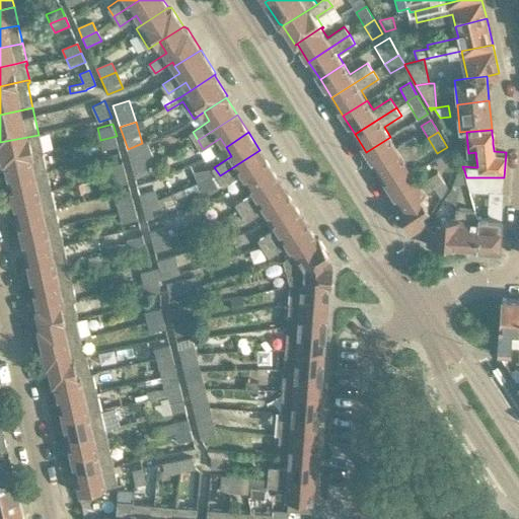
[(4,161),(43,152),(46,152),(42,134),(39,135),(0,142),(0,151),(2,161),(4,161)]
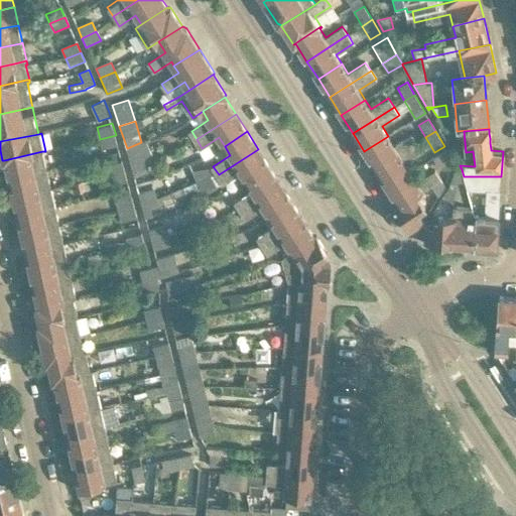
[(364,151),(376,169),(417,142),(411,134),(394,145),(388,136),(364,151)]
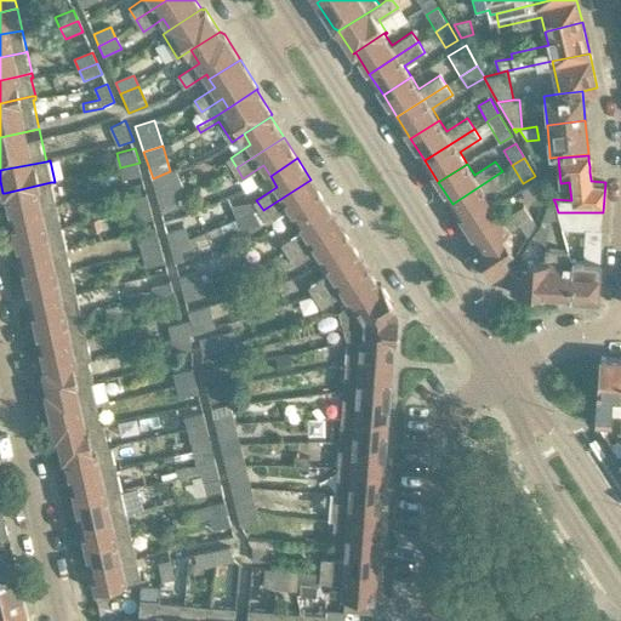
[(124,180),(142,175),(140,163),(120,167),(124,180)]
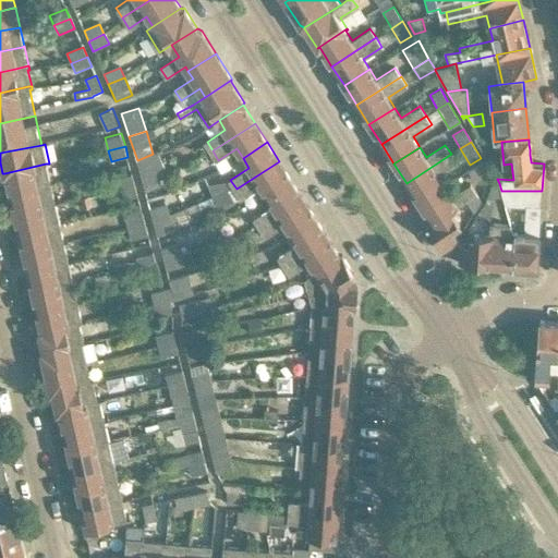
[(141,171),(143,179),(159,174),(167,171),(158,152),(153,154),(137,160),(141,171)]
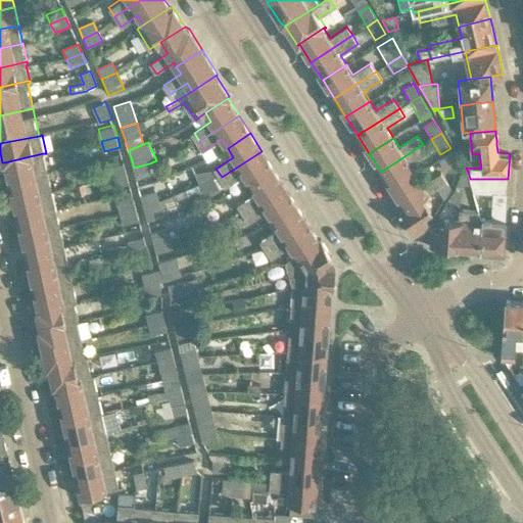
[(381,172),(392,189),(416,175),(410,164),(428,153),(423,144),(381,172)]
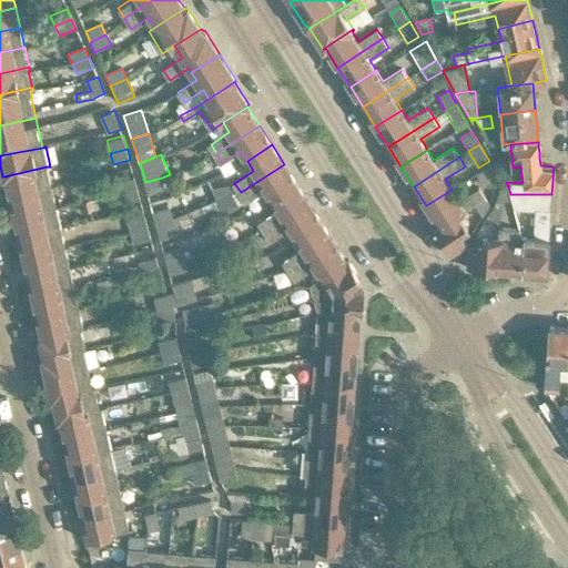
[(296,183),(284,164),(241,192),(246,201),(265,190),(272,199),(296,183)]
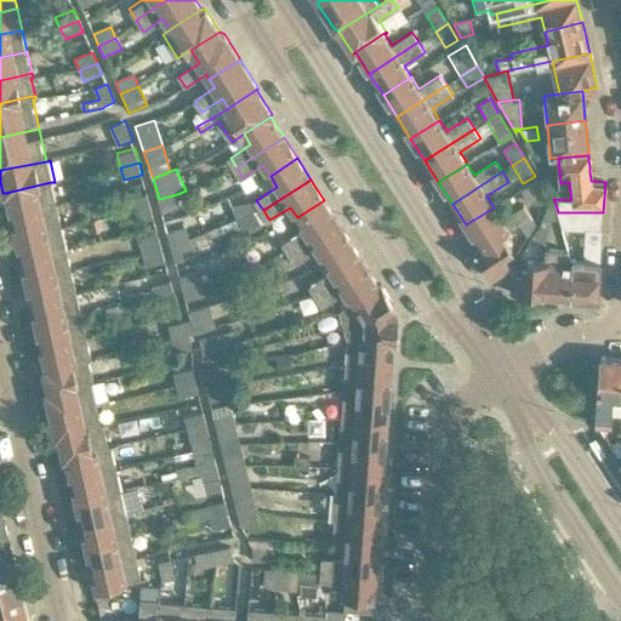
[(10,215),(38,208),(56,204),(51,182),(5,193),(10,215)]
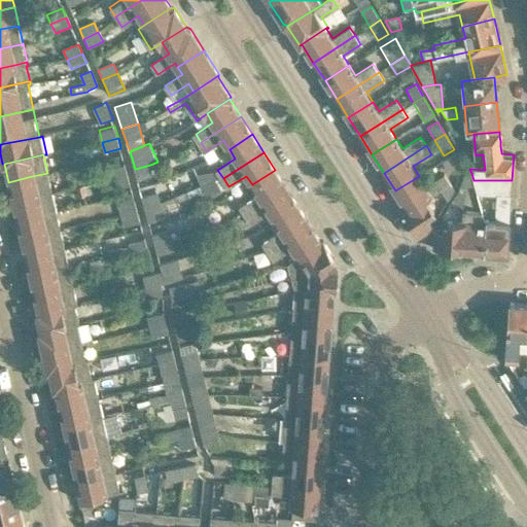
[(448,173),(463,165),(457,154),(442,163),(448,173)]
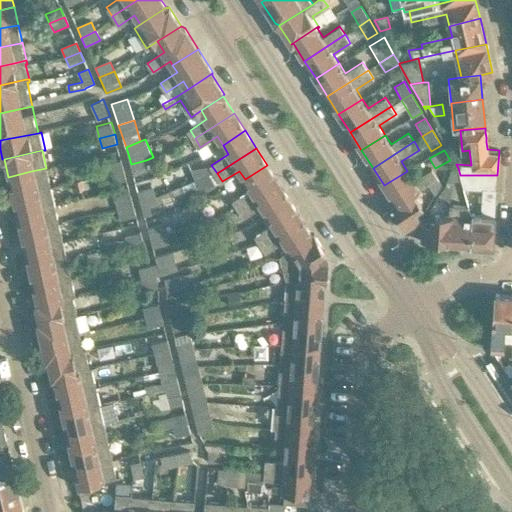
[(109,174),(124,170),(121,159),(106,163),(109,174)]
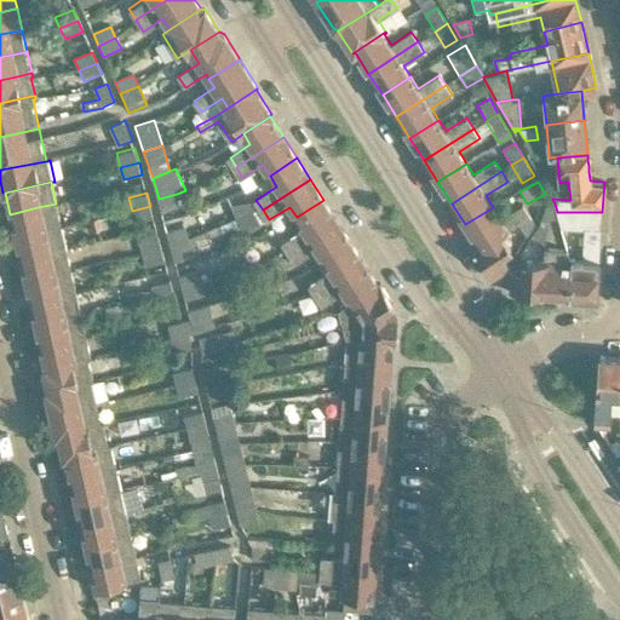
[(181,205),(177,194),(159,199),(161,210),(181,205)]
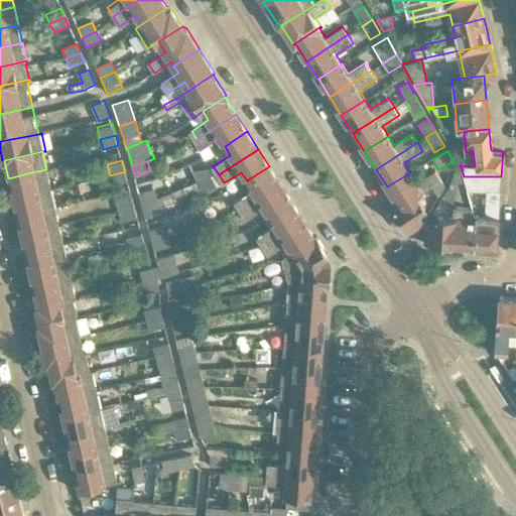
[(235,201),(241,210),(280,183),(269,166),(247,180),(252,189),(235,201)]
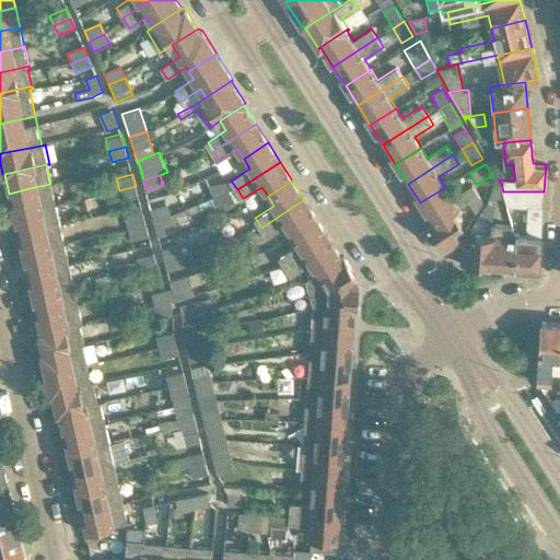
[(13,212),(55,202),(50,184),(34,187),(9,194),(13,212)]
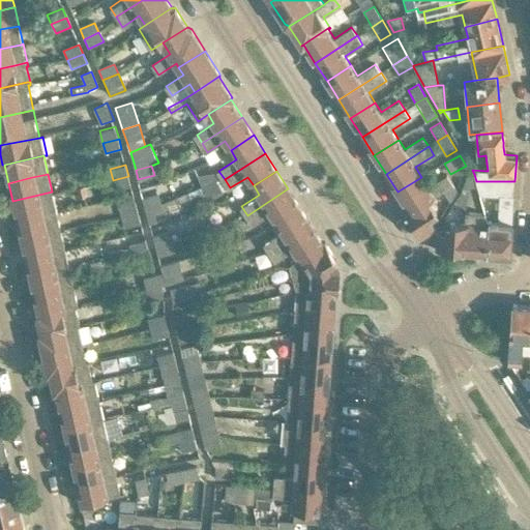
[(467,176),(463,189),(467,190),(477,187),(479,195),(480,195),(476,181),(474,174),(467,176)]
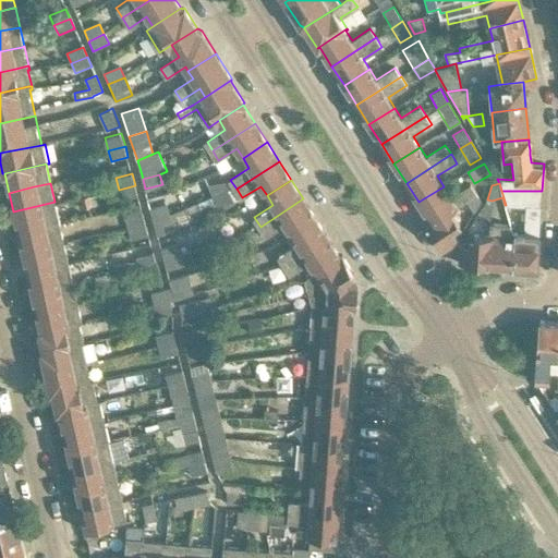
[(122,201),(138,196),(135,185),(119,190),(122,201)]
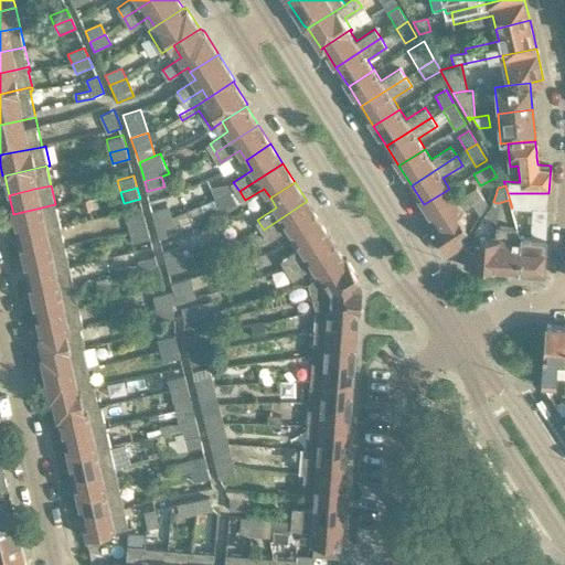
[(481,195),(477,189),(457,201),(449,189),(424,204),(436,224),(430,227),(432,228),(457,211),(471,203),(481,195)]
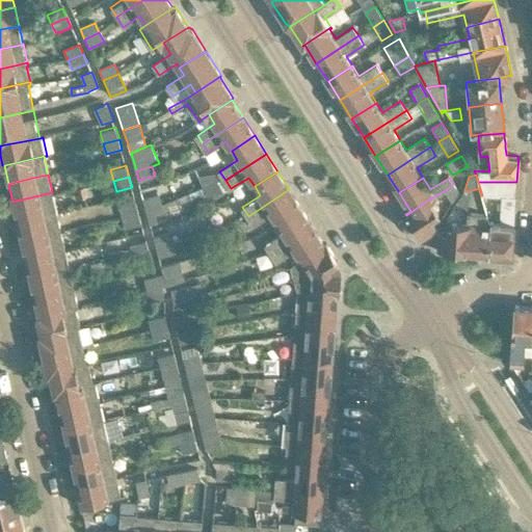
[(503,255),(512,256),(516,182),(478,182),(482,195),(501,195),(500,221),(490,220),(487,254),(487,258),(503,259),(503,255)]
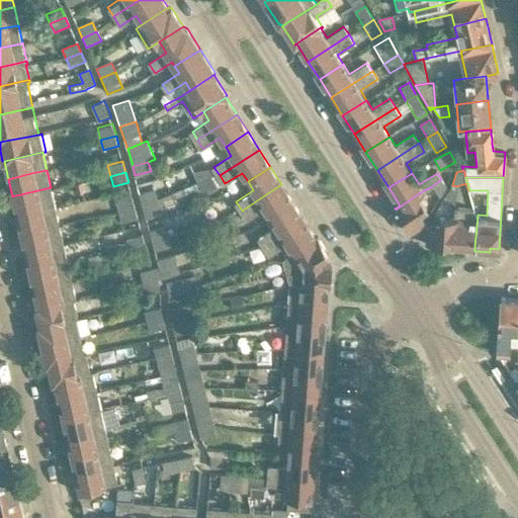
[(441,179),(432,186),(439,198),(447,187),(441,179)]
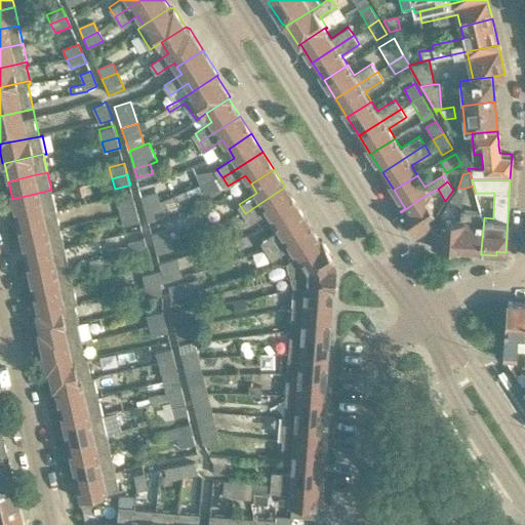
[(84,184),(76,186),(78,195),(86,193),(84,184)]
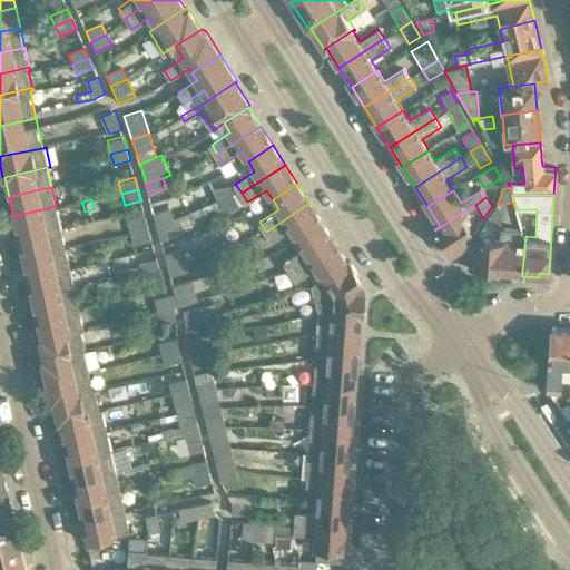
[(322,222),(310,203),(266,232),(272,241),(291,228),(296,238),(322,222)]
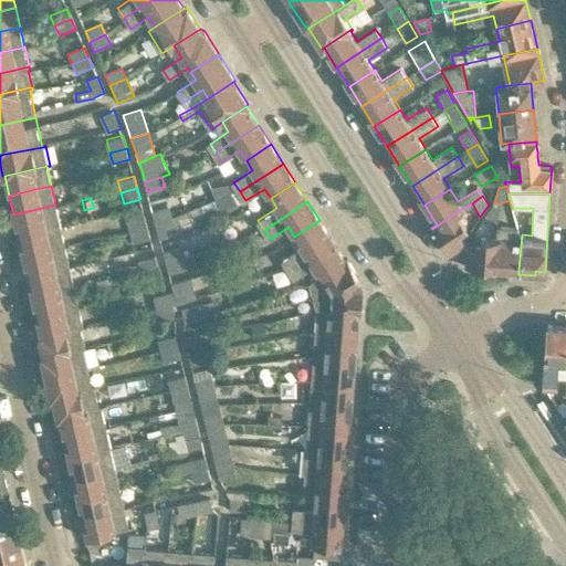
[(18,234),(34,230),(60,224),(55,205),(13,215),(18,234)]
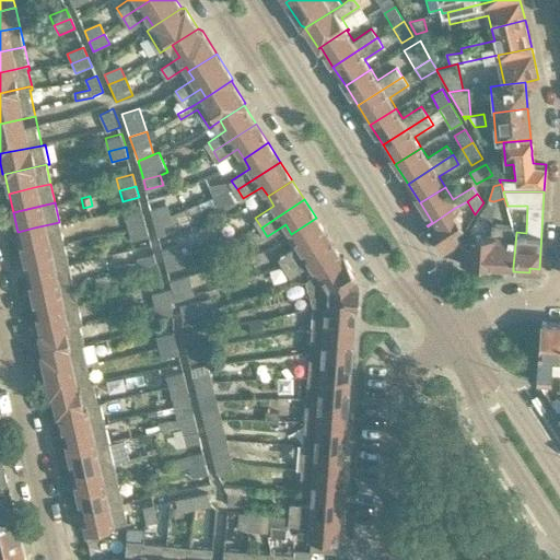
[(494,207),(488,202),(483,209),(492,221),(493,221),(494,207)]
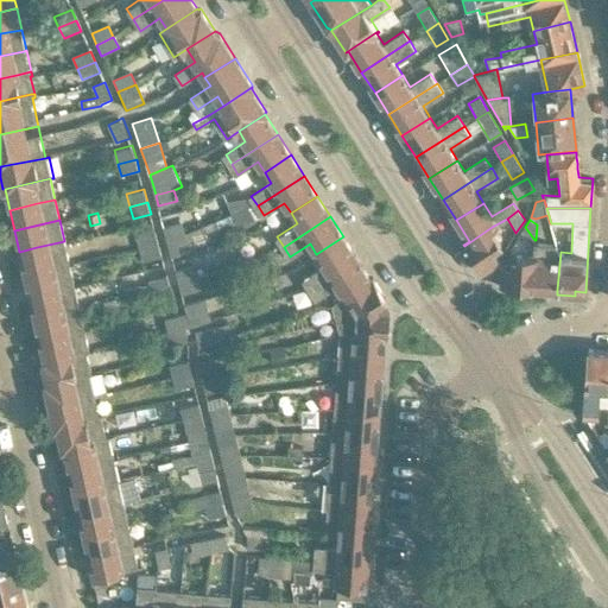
[(164,227),(168,239),(185,233),(183,221),(164,227)]
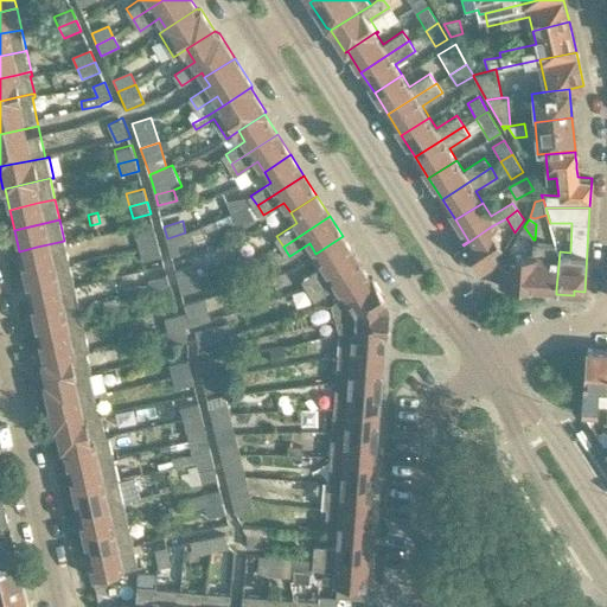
[(500,242),(491,227),(464,246),(480,272),(498,261),(492,253),(494,251),(492,248),(500,242)]
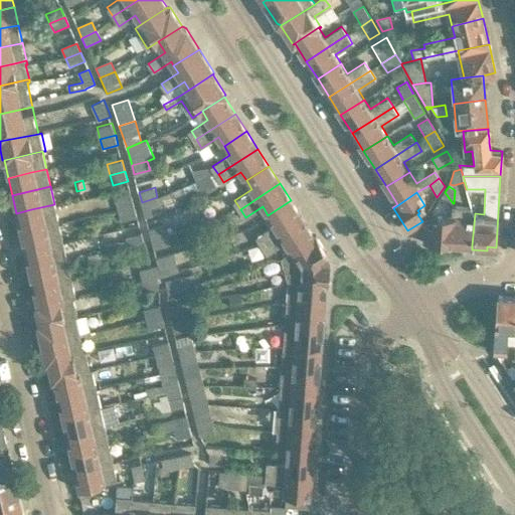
[(142,202),(146,217),(161,213),(161,210),(174,205),(169,193),(157,197),(142,202)]
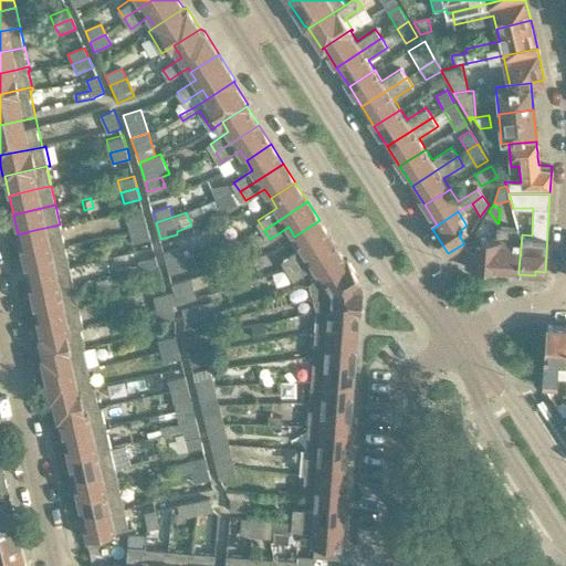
[(145,216),(128,221),(130,232),(148,228),(145,216)]
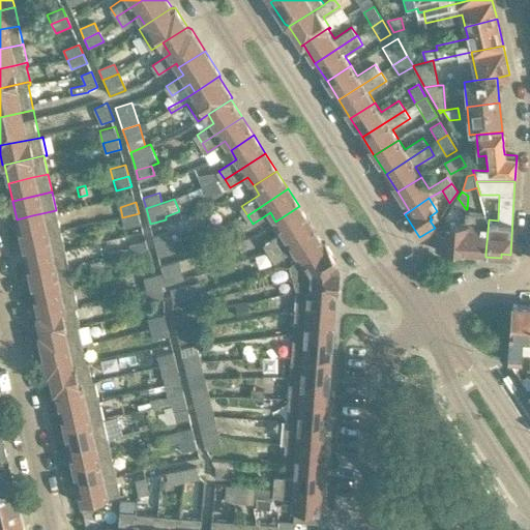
[(282,231),(264,242),(269,251),(311,224),(299,206),(275,222),(282,231)]
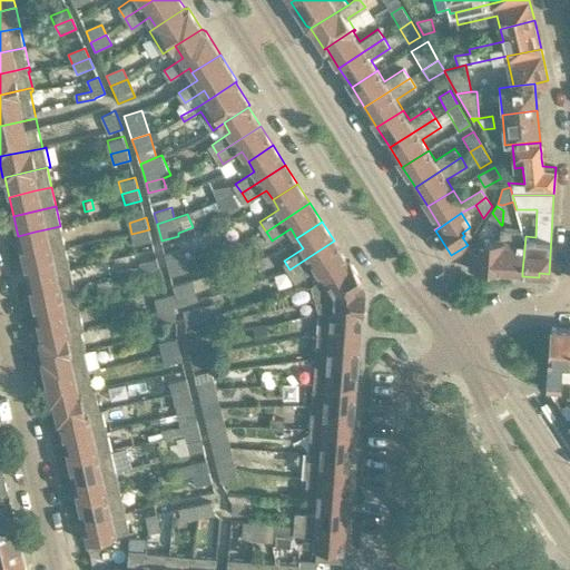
[(22,256),(35,253),(65,246),(60,226),(35,232),(18,236),(22,256)]
